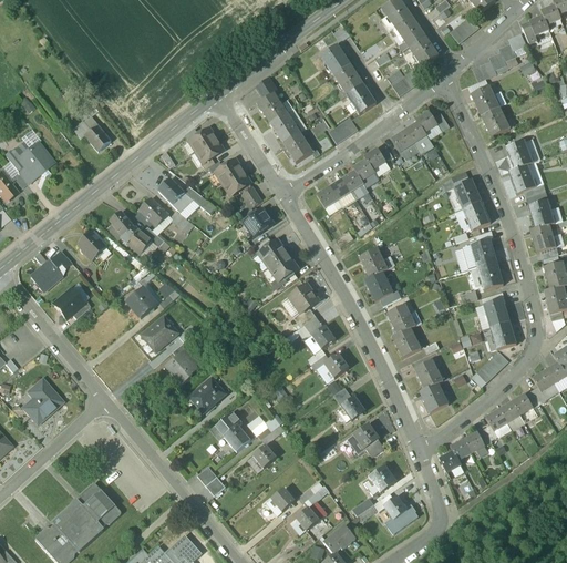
[(394,0),(382,8),(395,27),(411,17),(399,0),(394,0)]
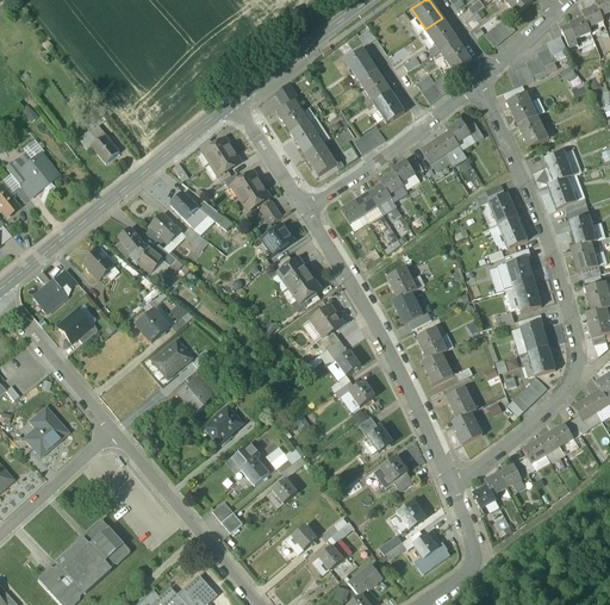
[(478,0),(468,7),(473,13),(484,5),(480,0),(478,0)]
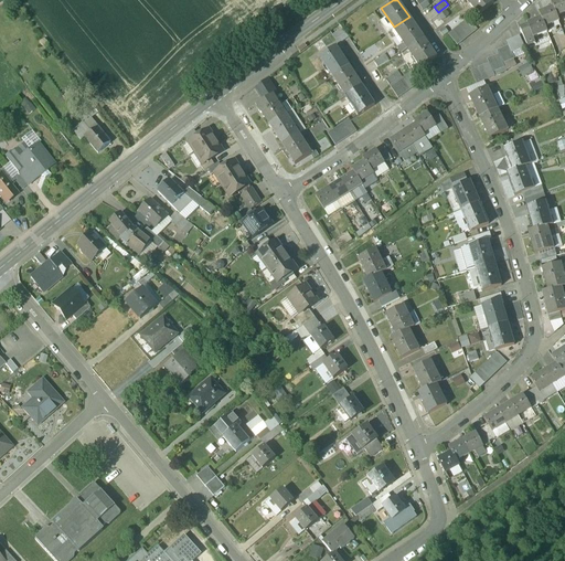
[(493,1),(492,0),(468,0),(479,12),(493,1)]
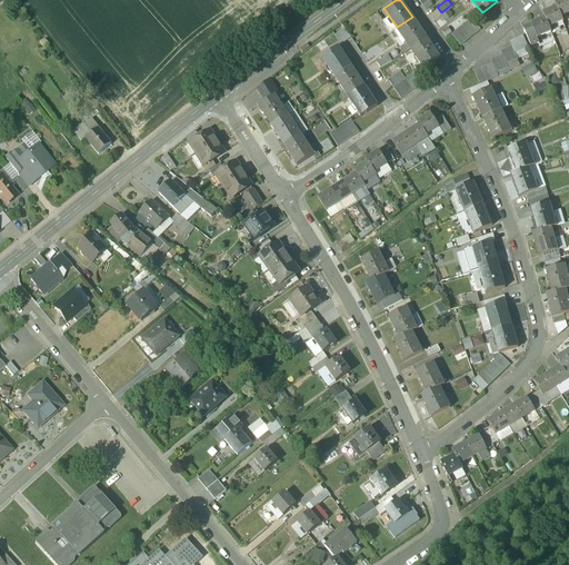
[(557,0),(555,1),(557,6),(560,15),(568,11),(568,0),(557,0)]
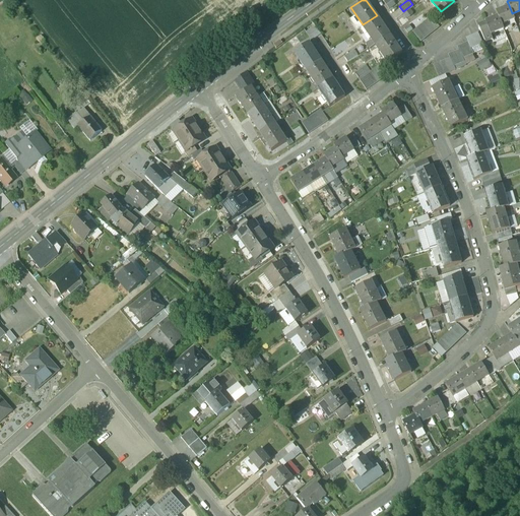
[(509,5),(497,10),(498,15),(502,23),(514,18),(512,13),(509,5)]
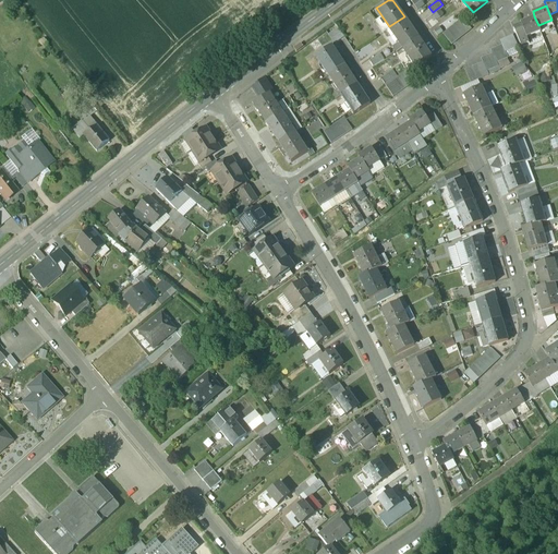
[(462,15),(458,20),(465,31),(471,26),(462,15)]
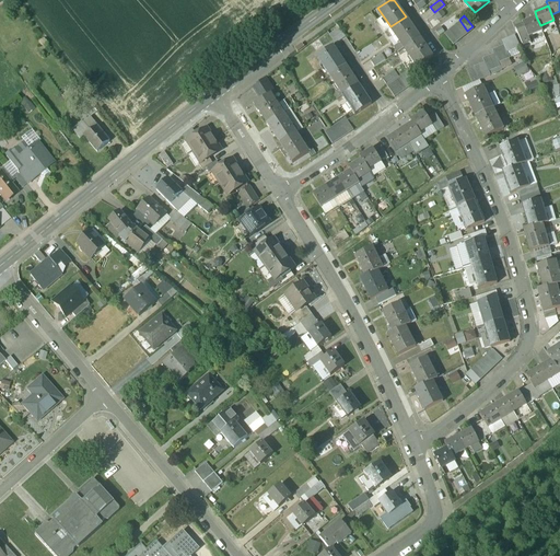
[(406,16),(391,26),(399,41),(404,46),(419,35),(406,16)]
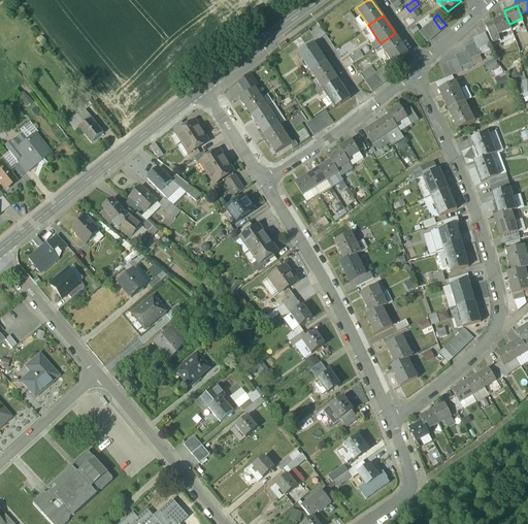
[(505,15),(493,21),(494,23),(498,34),(512,28),(509,24),(505,15)]
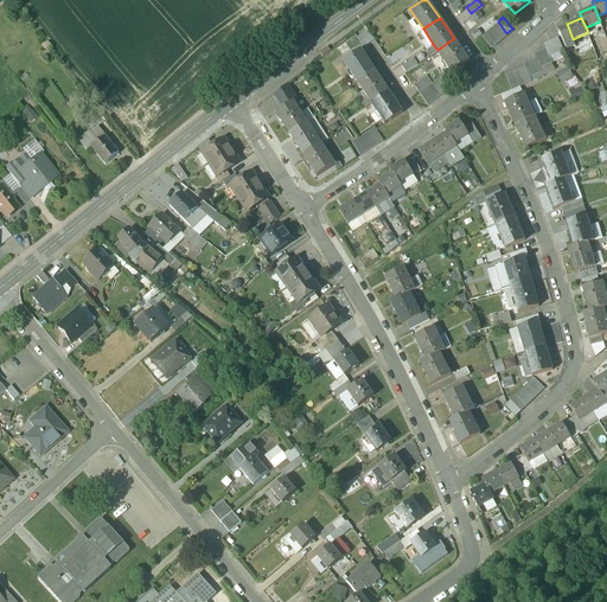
[(506,33),(498,21),(492,25),(502,37),(506,33)]
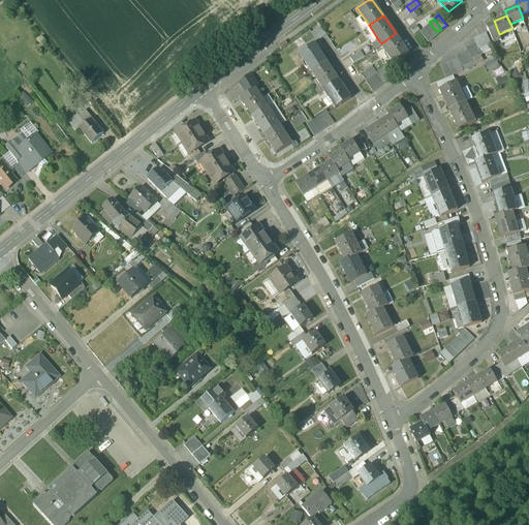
[(437,32),(429,22),(425,26),(433,35),(437,32)]
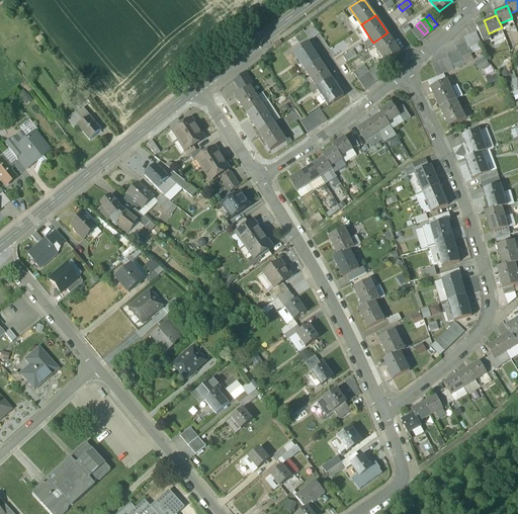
[(489,33),(485,22),(477,25),(484,40),(491,37),(489,33)]
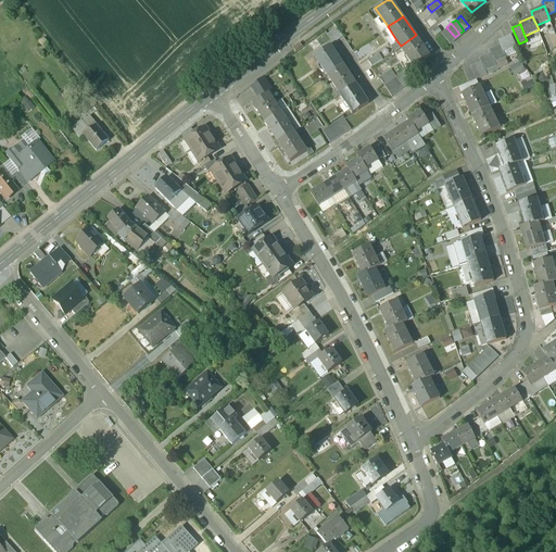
[(329,28),(332,38),(343,35),(340,25),(329,28)]
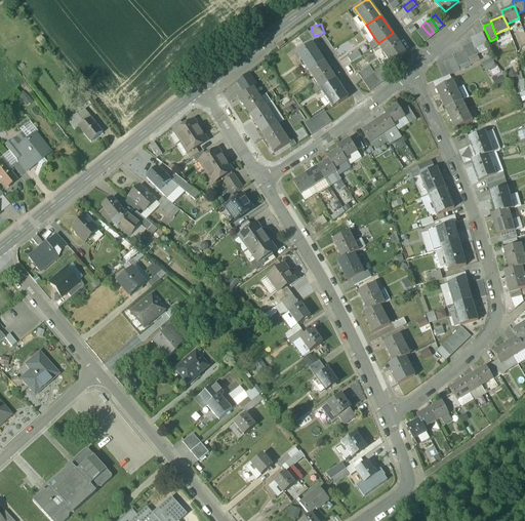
[(374,38),(366,25),(360,29),(369,42),(374,38)]
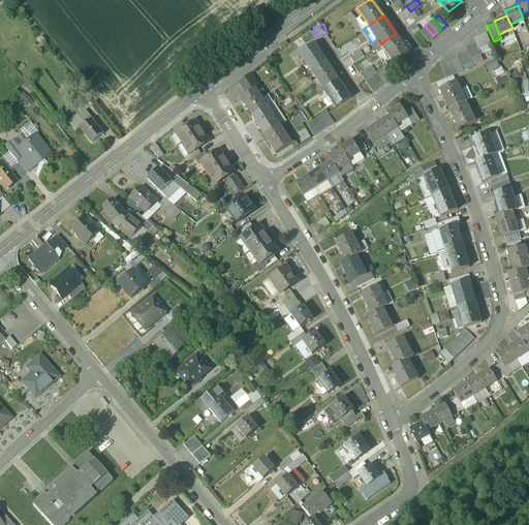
[(433,35),(425,26),(421,29),(428,39),(433,35)]
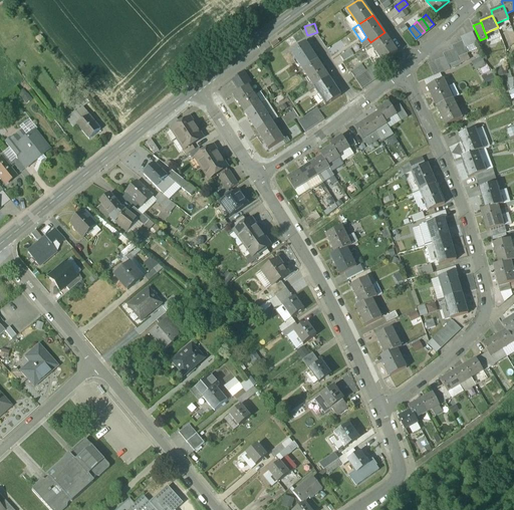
[(473,31),(461,36),(463,41),(465,46),(477,41),(473,31)]
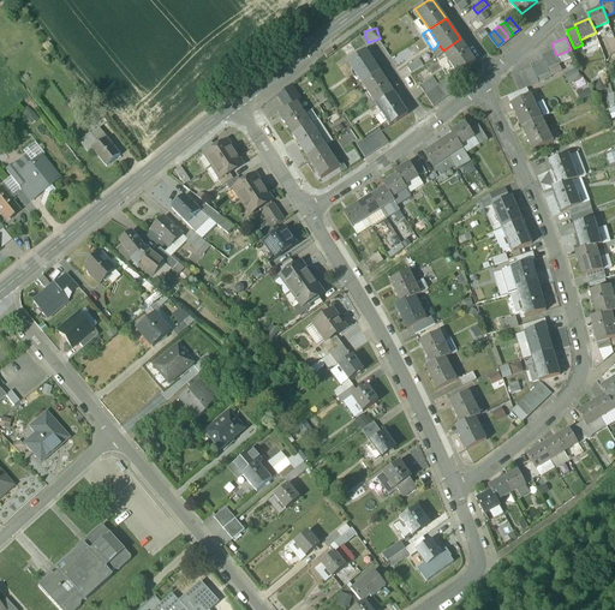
[(475,60),(460,39),(443,51),(458,72),(475,60)]
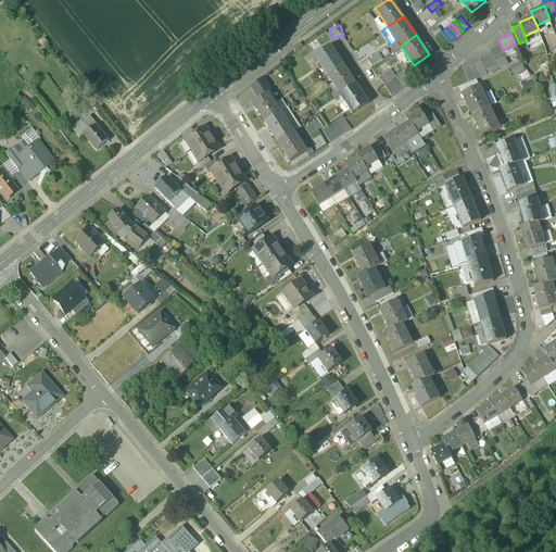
[(396,40),(391,45),(394,49),(401,46),(396,40)]
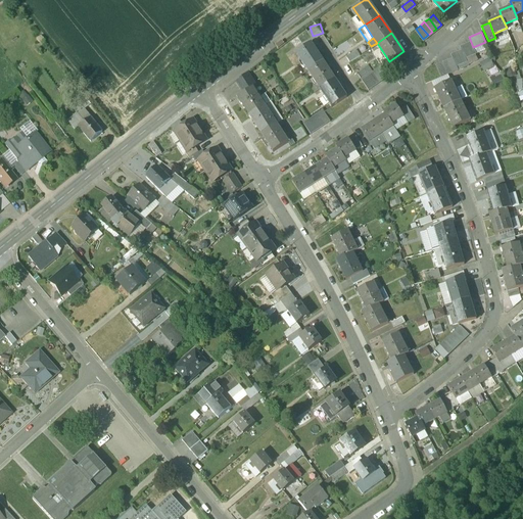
[(311,41),(296,50),(307,68),(322,58),(311,41)]
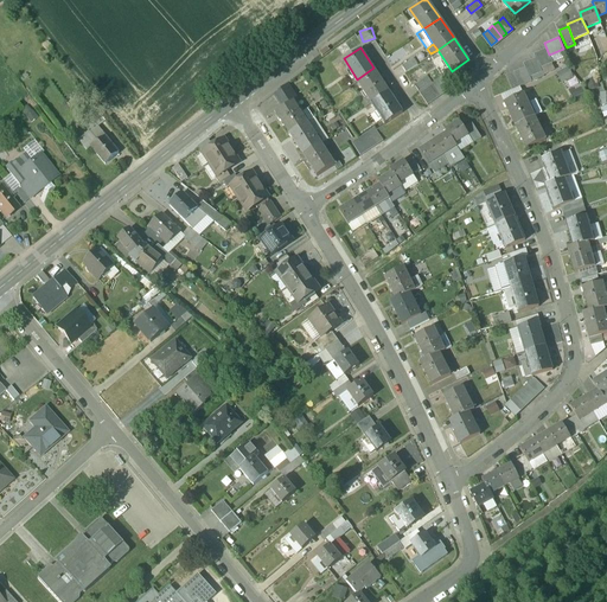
[(547,49),(541,51),(545,63),(553,61),(549,55),(547,49)]
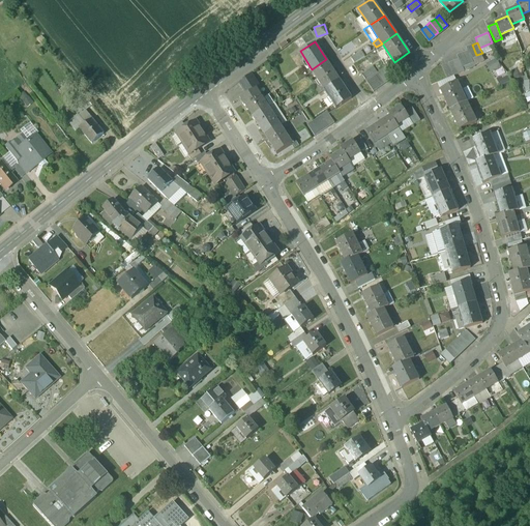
[(472,45),(467,47),(468,50),(471,57),(476,55),(472,45)]
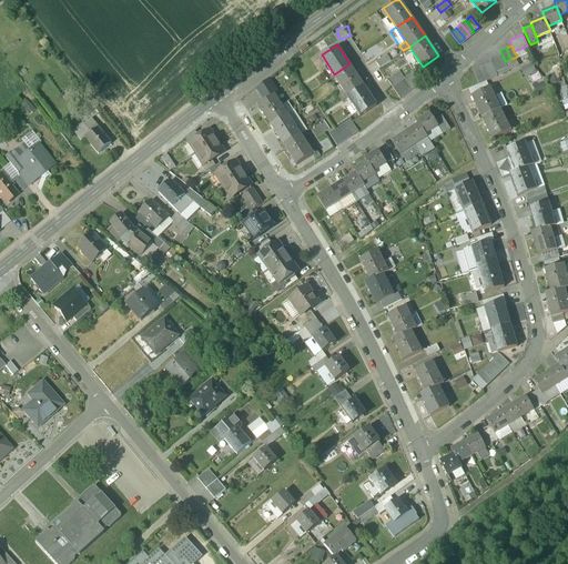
[(387,52),(376,59),(379,66),(391,59),(387,52)]
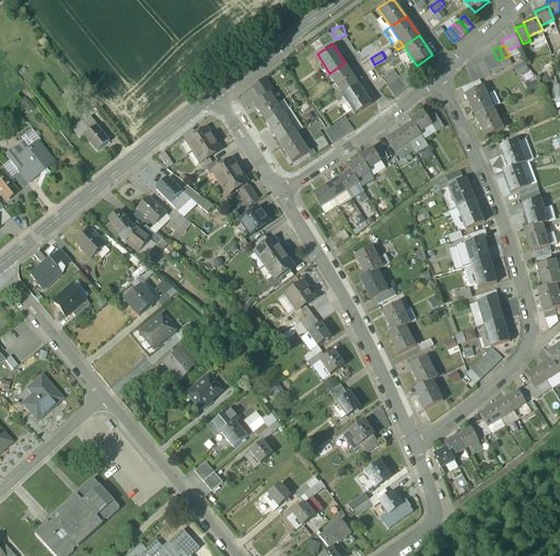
[(498,60),(494,53),(489,55),(493,67),(499,65),(498,60)]
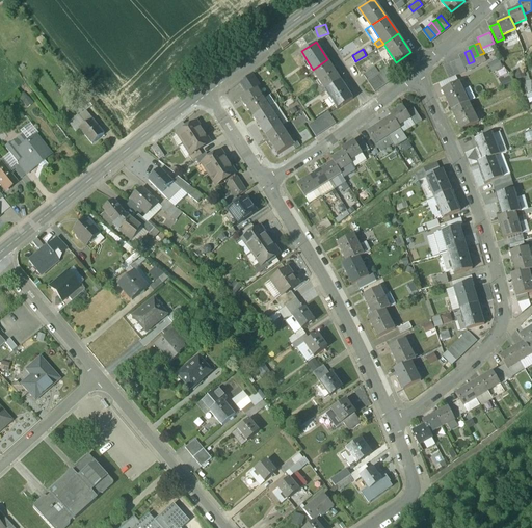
[(469,63),(464,52),(459,55),(460,58),(463,66),(469,63)]
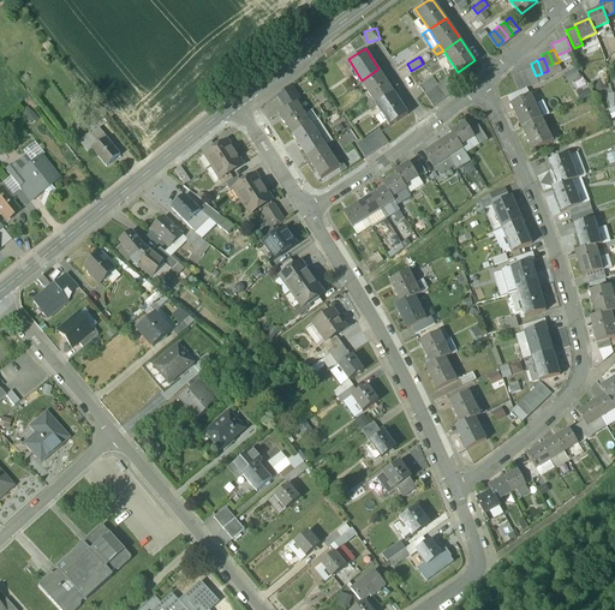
[(569,79),(580,73),(577,66),(565,71),(569,79)]
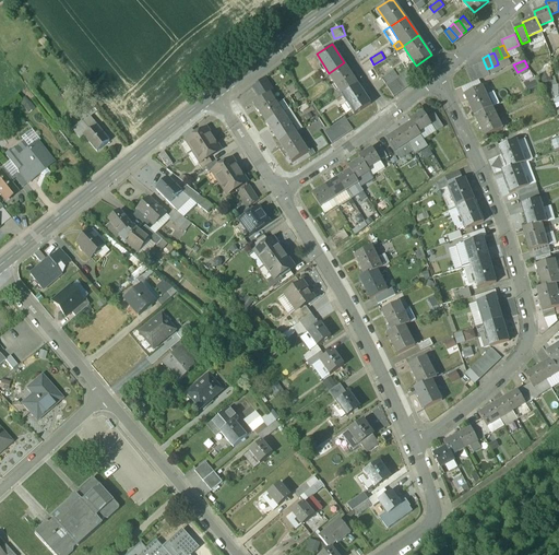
[(484,61),(478,63),(483,75),(488,73),(487,69),(484,61)]
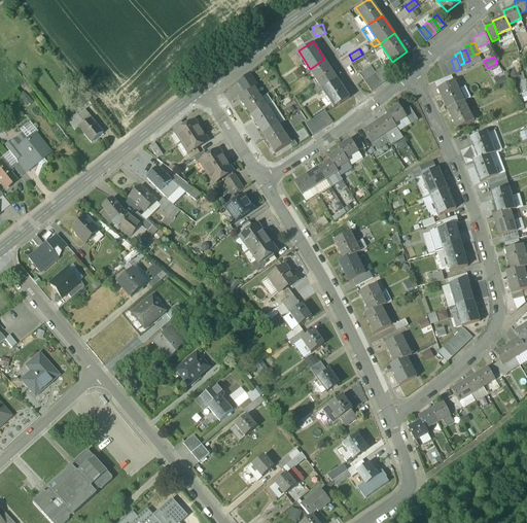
[(324,59),(310,69),(322,86),(337,77),(324,59)]
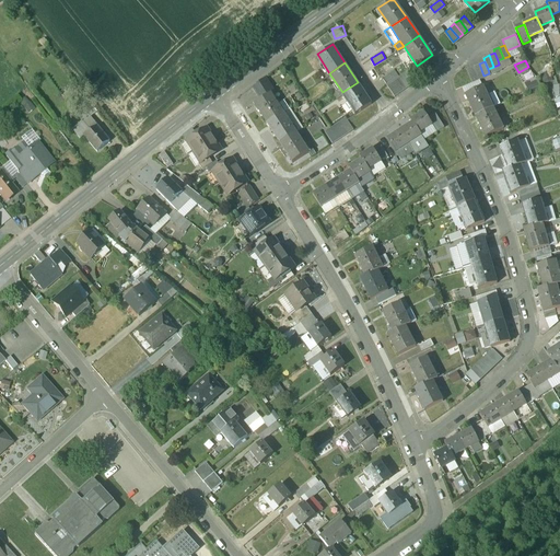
[(479,64),(474,66),(478,78),(483,76),(479,64)]
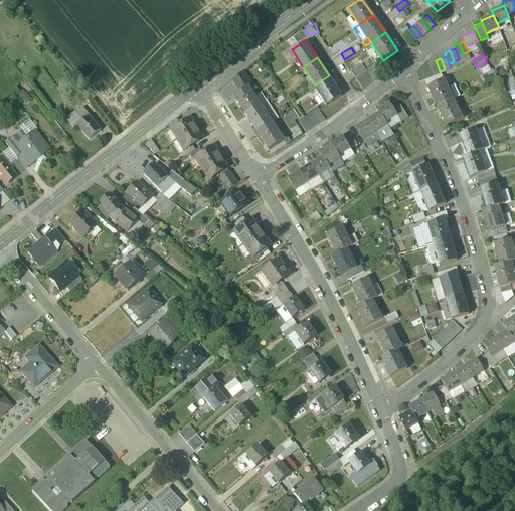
[(436,60),(430,63),(434,74),(440,71),(436,60)]
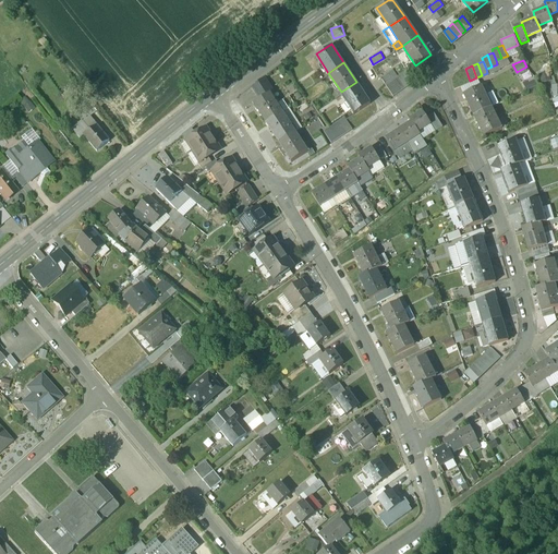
[(392,68),(381,76),(385,82),(386,82),(390,79),(396,75),(397,74),(392,68)]
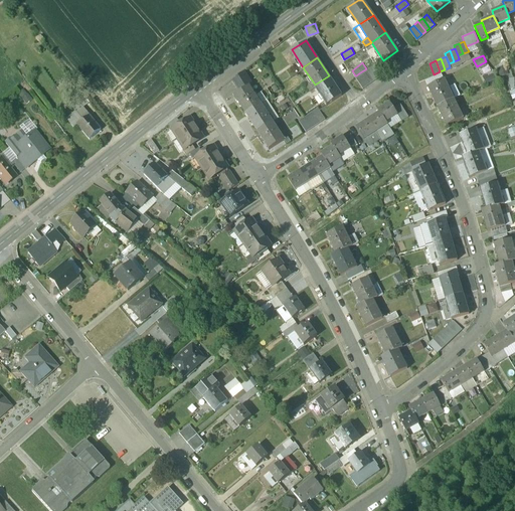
[(381,72),(374,62),(369,66),(376,75),(381,72)]
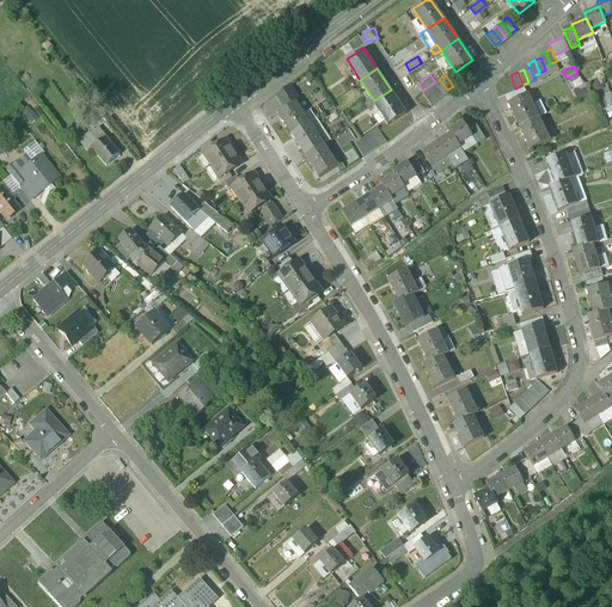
[(447,90),(439,79),(435,81),(434,83),(441,93),(447,90)]
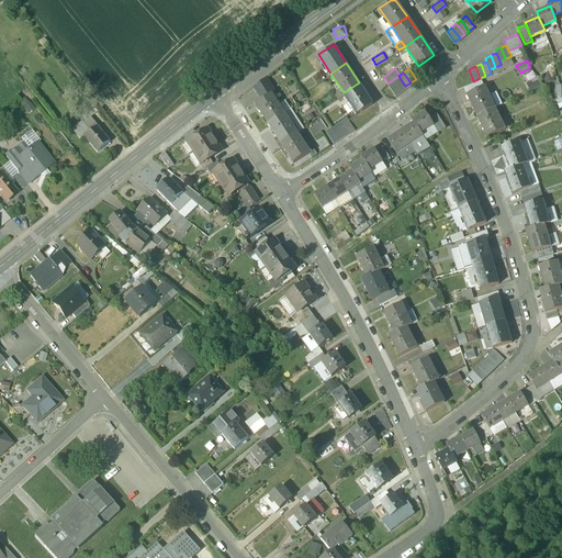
[(265,75),(254,84),(257,89),(269,81),(265,75)]
